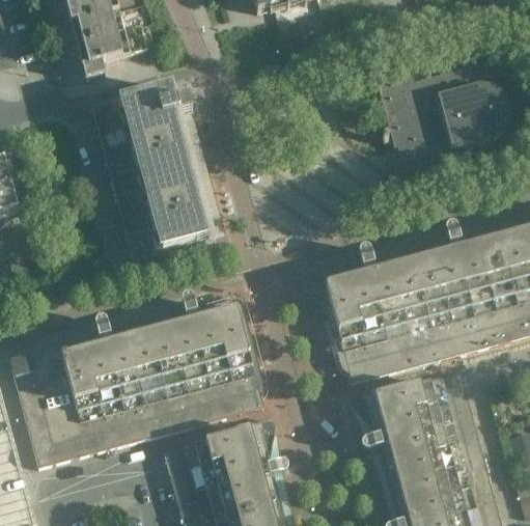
[(126,31),(116,0),(64,0),(86,79),(106,74),(103,62),(148,50),(142,26),(126,31)]
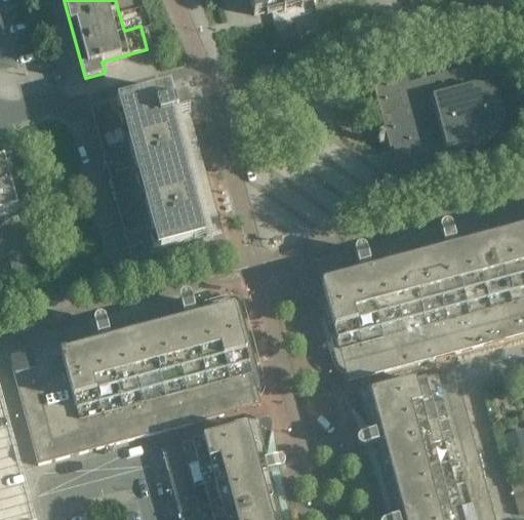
[(250,0),(254,12),(299,0),(250,0)]
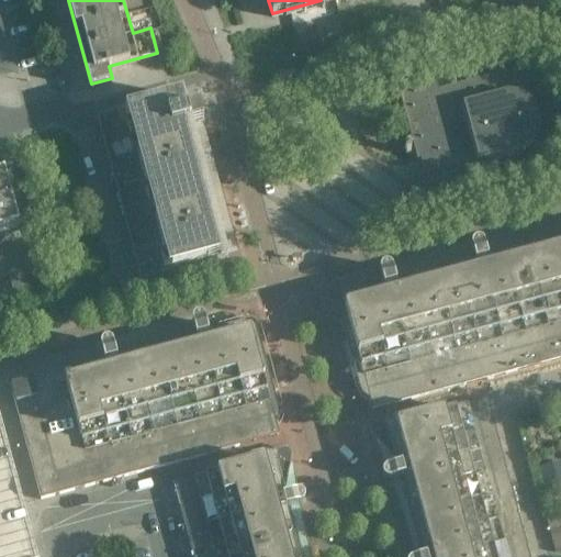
[(560,113),(559,109),(558,106),(558,103),(556,99),(554,96),(552,92),(550,89),(548,87),(546,84),(542,81),(540,79),(537,77),(534,75),(530,74),(527,71),(522,70),(519,70),(516,69),(513,69),(506,69),(501,69),(497,70),(440,86),(435,68),(396,78),(418,156),(424,154),(428,171),(411,176),(408,177),(407,178),(406,179),(405,180),(404,181),(404,182),(403,184),(403,185),(403,186),(403,187),(404,188),(404,190),(405,191),(406,192),(407,193),(410,196),(411,196),(414,196),(416,196),(497,174),(492,155),(517,148),(522,147),(524,146),(527,145),(529,143),(533,141),(534,138),(549,151),(551,147),(552,146),(554,141),(556,140),(557,136),(558,134),(559,131),(559,127),(560,125),(560,124),(560,120),(560,117),(560,114),(560,113)]
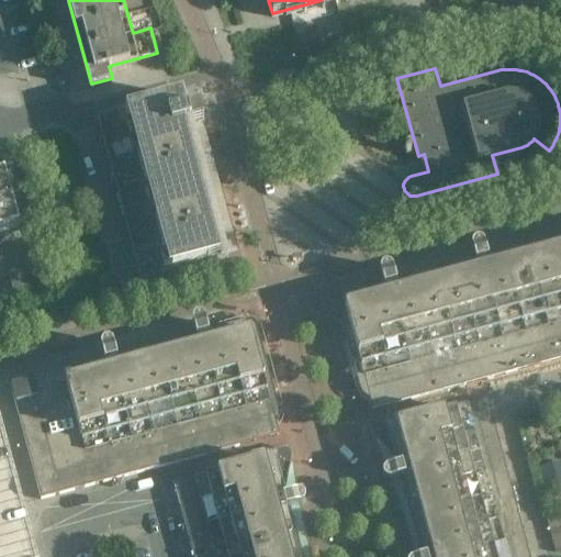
[(226,254),(191,122),(204,119),(200,106),(197,107),(192,89),(98,114),(142,276),(226,254)]
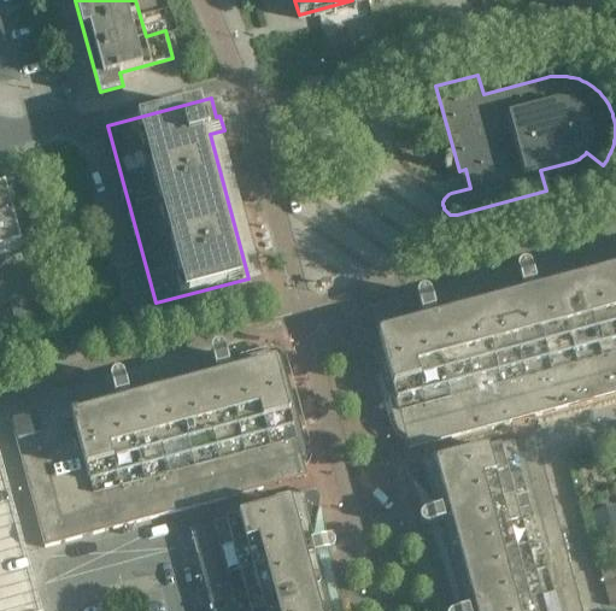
[(0,250),(22,245),(6,186),(0,186),(0,250)]
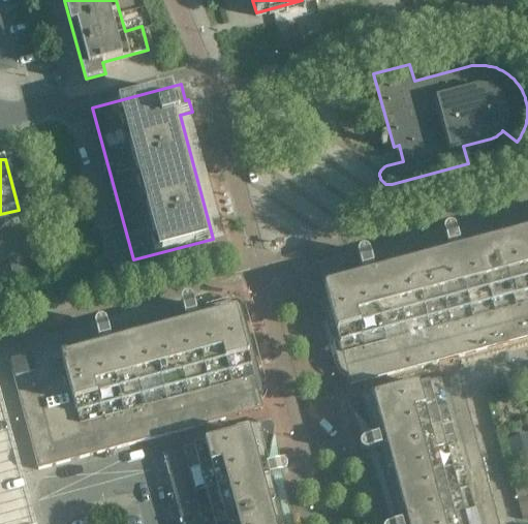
[(527,229),(337,282),(339,288),(328,291),(324,294),(322,297),(322,301),(339,362),(341,366),(344,369),(348,371),(348,372),(351,382),(527,334),(527,229)]
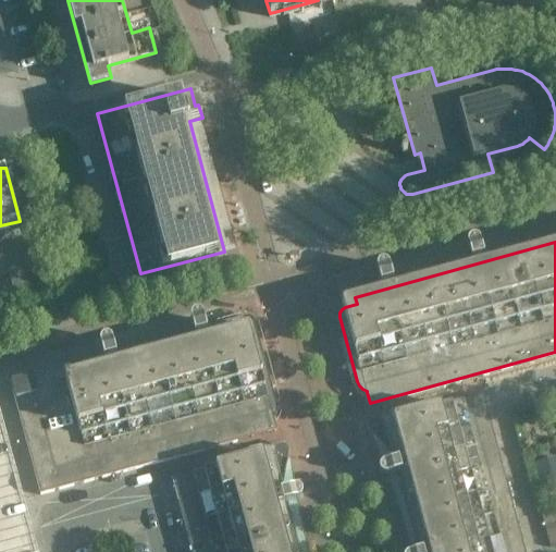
[(278,404),(278,402),(255,319),(255,318),(254,317),(252,316),(251,315),(250,315),(249,314),(248,314),(246,315),(11,378),(41,491),(278,428),(274,416),(275,415),(276,413),(278,412),(278,409),(278,407),(278,405),(278,404)]
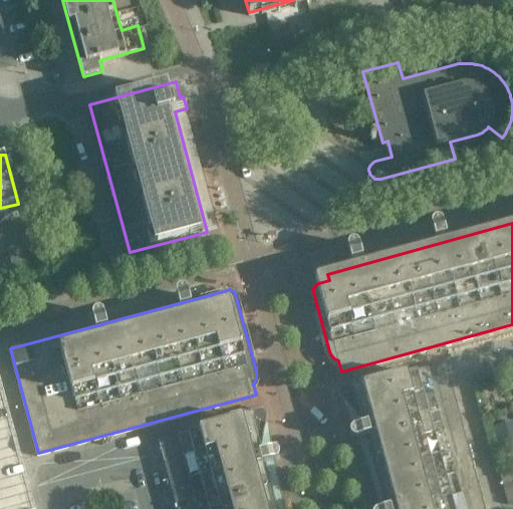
[(486,508),(478,479),(447,361),(390,376),(389,372),(390,371),(389,370),(361,377),(361,379),(343,385),(342,385),(340,386),(340,387),(339,388),(339,390),(339,391),(340,392),(340,393),(355,409),(361,418),(386,508),(486,508)]
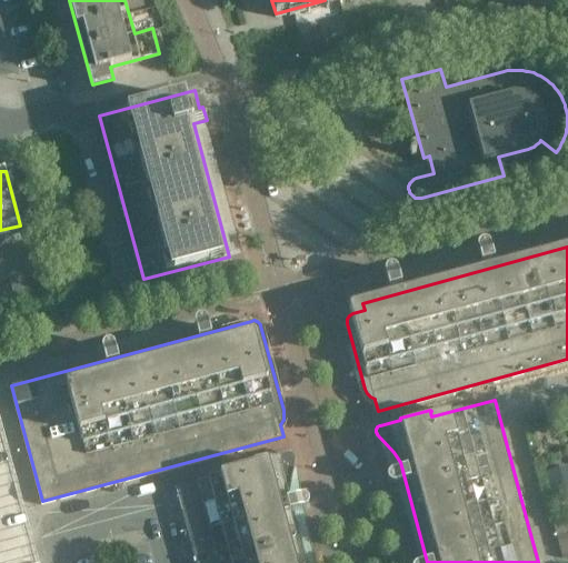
[(0,562),(39,562),(0,415),(0,562)]
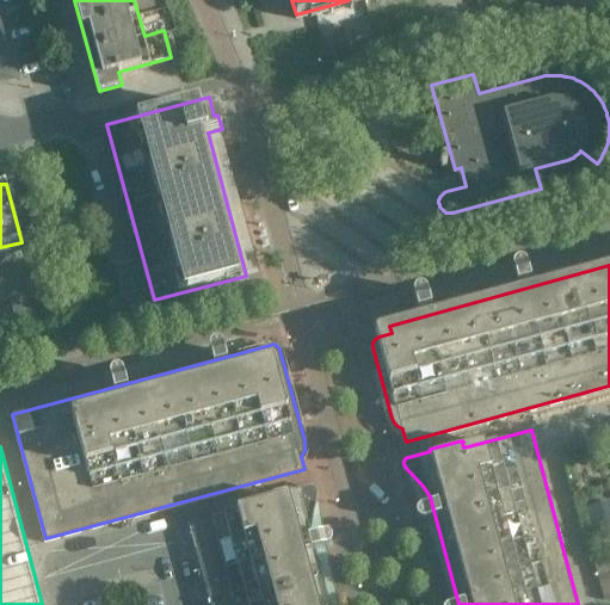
[(331,604),(310,529),(312,518),(318,488),(318,487),(316,486),(316,485),(315,483),(313,483),(312,483),(310,483),(288,489),(288,488),(254,497),(256,498),(257,498),(258,504),(190,522),(213,604),(331,604)]
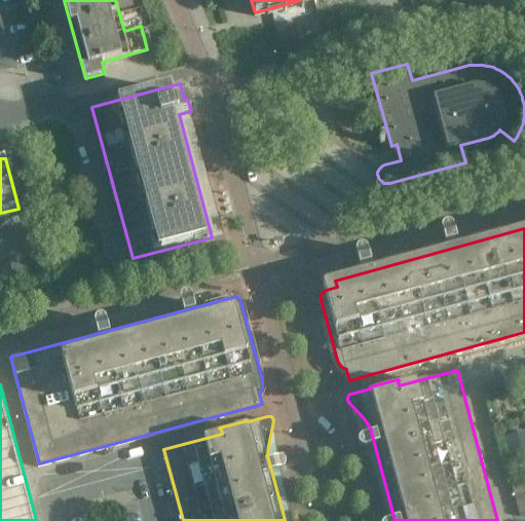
[(524,425),(509,430),(513,455),(524,452),(524,425)]
